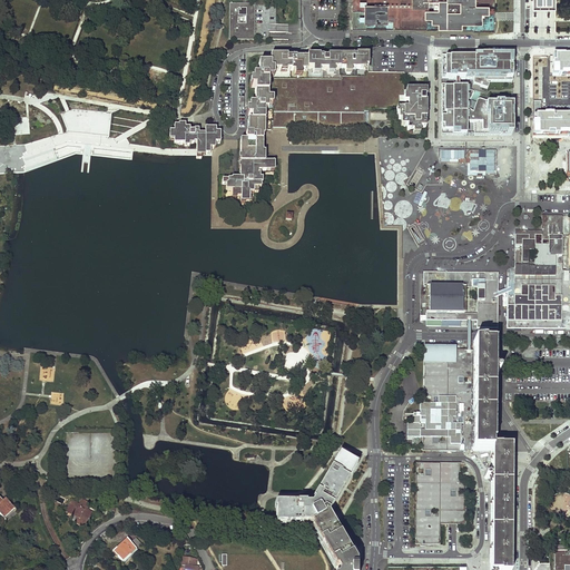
[(352,0),(352,27),(446,28),(446,29),(472,29),(472,30),(494,30),(494,20),(493,20),(493,0),(352,0)]
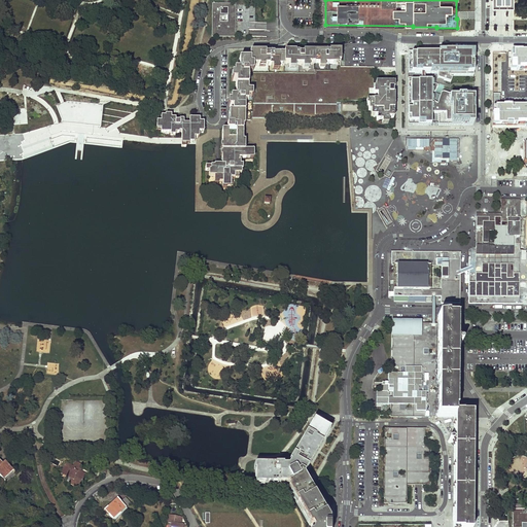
[(514,4),(493,3),(493,1),(489,1),(489,10),(498,11),(498,9),(514,10),(514,4)]
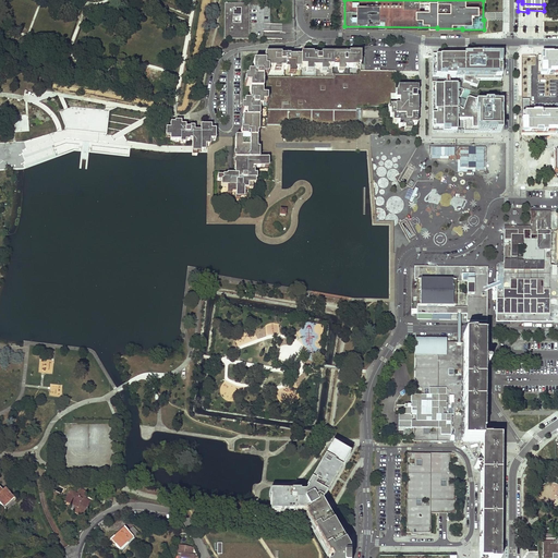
[(249,5),(226,5),(226,38),(249,38),(249,5)]
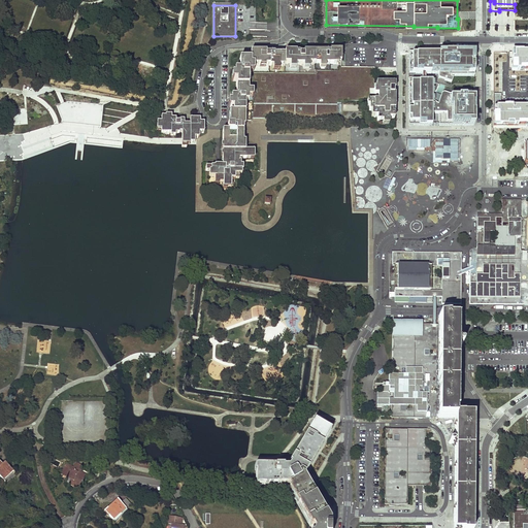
[(256,5),(235,5),(235,36),(249,37),(249,30),(256,30),(256,5)]
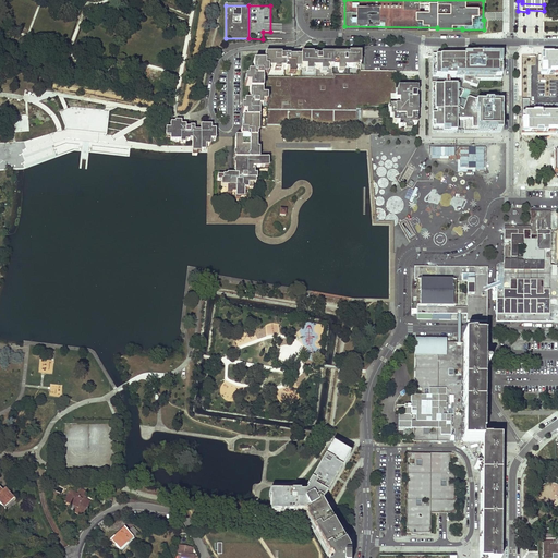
[(332,55),(332,56),(331,71),(360,71),(360,55),(348,53),(348,56),(332,55)]
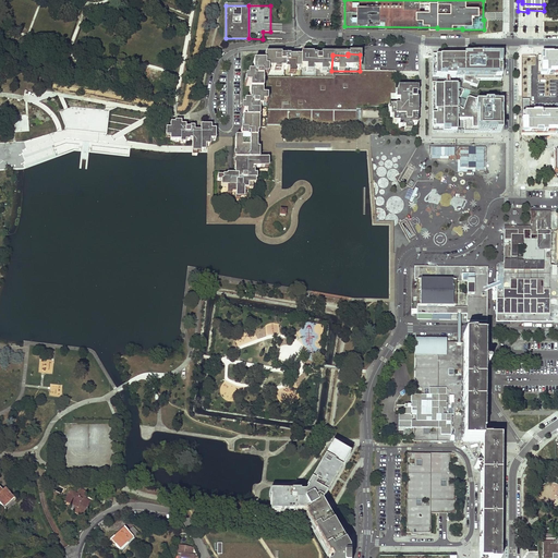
[(557,55),(541,55),(541,75),(557,74),(557,55)]
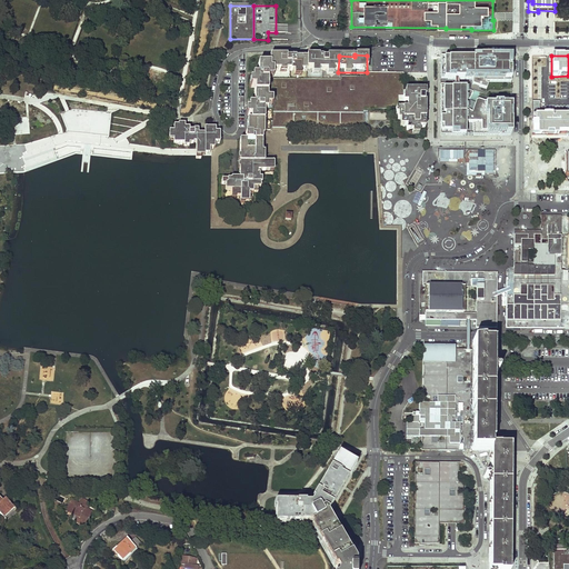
[(245,140),(239,140),(239,178),(231,178),(231,179),(221,179),(221,185),(225,185),(225,190),(231,191),(231,196),(240,196),(239,202),(249,202),(249,193),(257,193),(257,188),(260,188),(260,183),(261,183),(261,178),(259,178),(259,173),(258,173),(258,171),(273,171),(273,162),(263,162),(263,152),(261,152),(262,130),(270,130),(270,121),(272,121),(272,127),(288,128),(305,128),(317,128),(317,113),(272,112),(272,75),(295,76),(293,83),(300,83),(300,76),(306,76),(306,59),(289,59),(286,59),(286,57),(269,57),(269,65),(257,65),(257,77),(252,77),(252,81),(249,81),(249,88),(253,88),(253,95),(253,103),(248,103),(248,108),(246,108),(246,116),(250,116),(250,120),(247,120),(247,126),(247,133),(245,133),(245,140)]
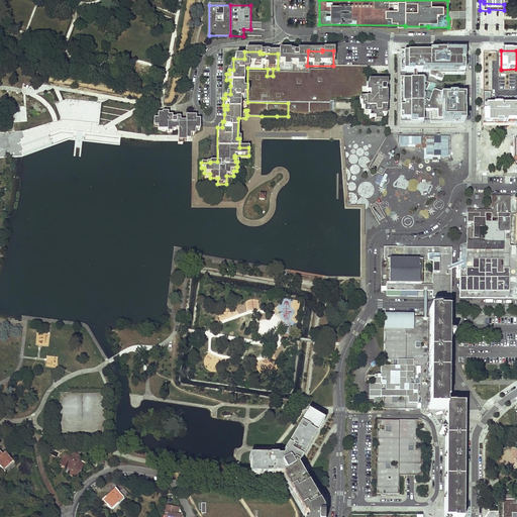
[(278,52),(278,54),(278,69),(307,69),(307,66),(308,52),(297,52),(297,55),(293,55),(293,53),(290,53),(290,52),(278,52)]
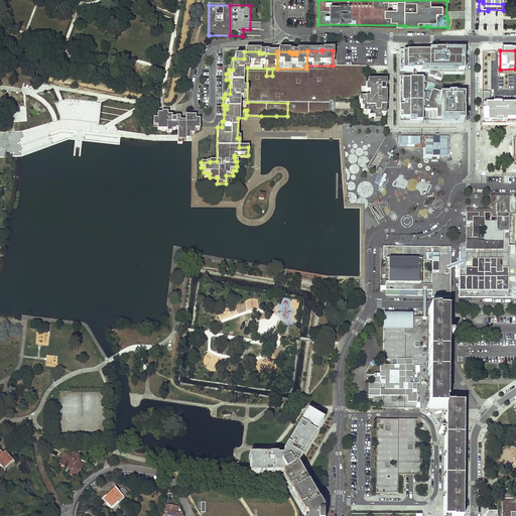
[(466,52),(400,51),(399,124),(444,124),(465,124),(466,52)]
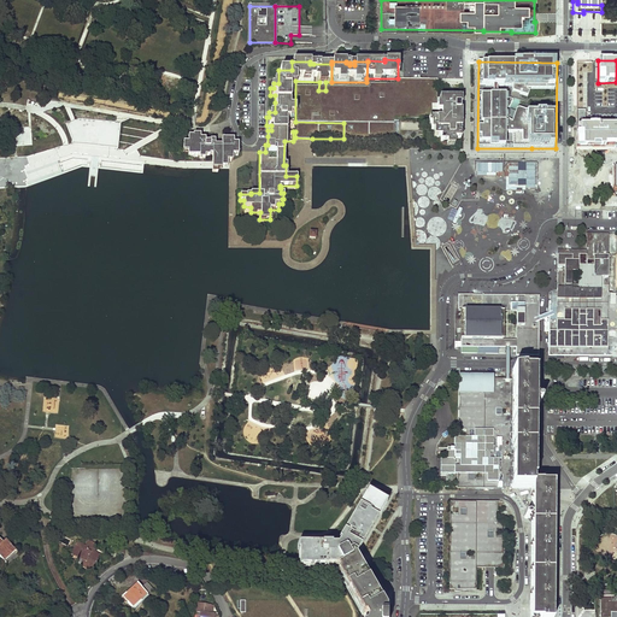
[(438,80),(398,78),(366,78),(366,82),(369,82),(369,123),(394,123),(394,117),(429,118),(436,118),(436,98),(438,80)]
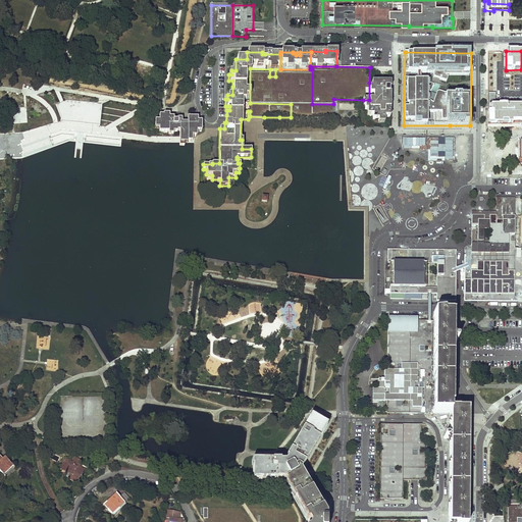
[(310,69),(280,69),(275,69),(275,76),(269,76),(270,69),(250,68),(250,103),(291,104),(312,104),(312,69),(310,69)]
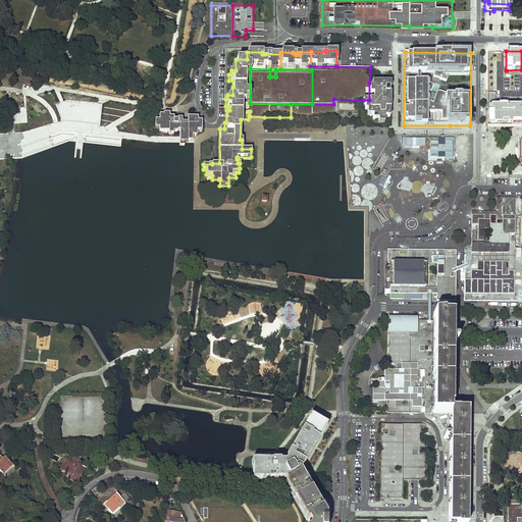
[(389,84),(369,83),(369,100),(363,100),(362,105),(365,105),(365,110),(367,110),(367,115),(372,115),(372,120),(377,120),(377,123),(383,123),(384,117),(389,117),(389,94),(388,94),(388,89),(389,89),(389,84)]
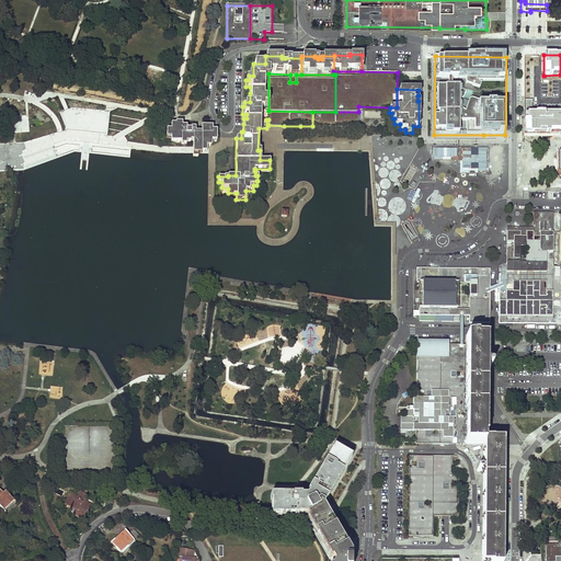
[(312,112),(312,126),(325,126),(343,127),(357,127),(358,112),(335,112),(312,112)]
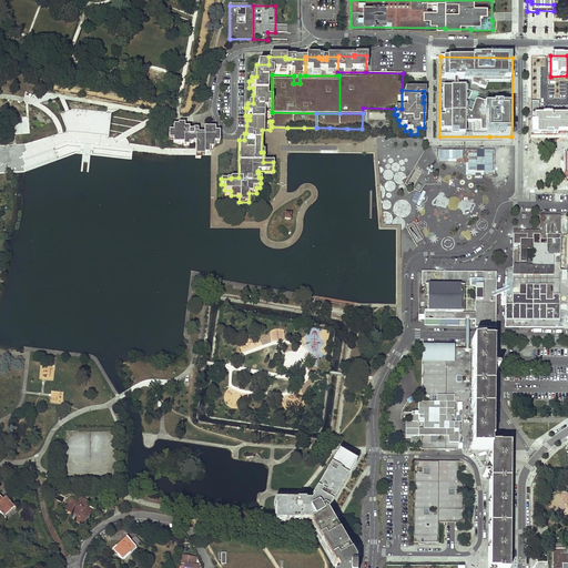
[(567,134),(567,113),(530,114),(531,135),(567,134)]
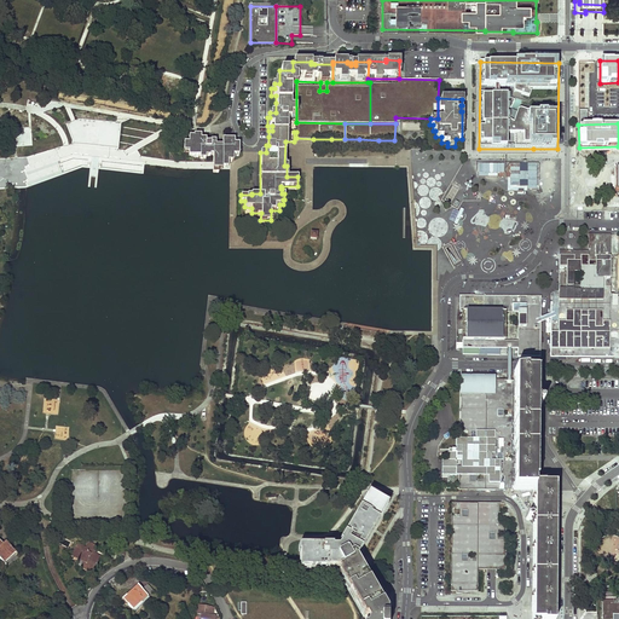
[(213,175),(219,175),(219,172),(219,169),(224,171),(229,171),(229,168),(229,163),(233,163),(233,157),(239,157),(239,146),(235,146),(235,142),(229,142),(223,142),(223,148),(215,148),(217,143),(210,143),(210,145),(206,145),(206,140),(202,140),(202,137),(195,137),(195,138),(189,138),(189,145),(184,145),(184,154),(189,154),(189,158),(200,158),(200,161),(206,161),(206,158),(210,158),(210,157),(214,157),(213,168),(213,175)]
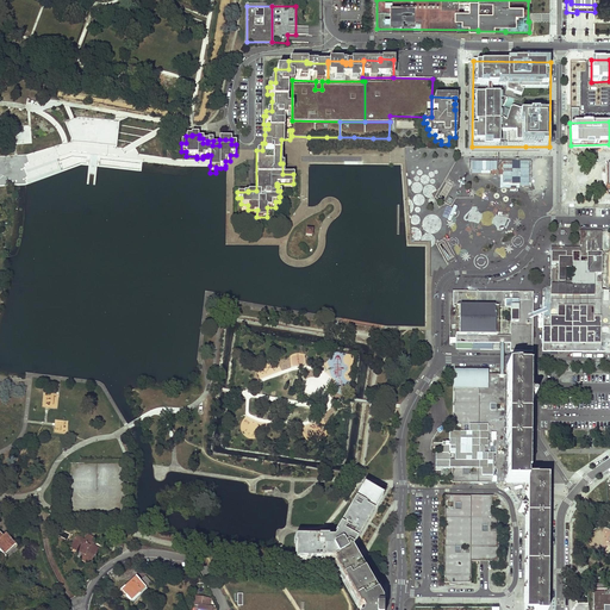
[(542,352),(609,352),(609,293),(608,293),(608,291),(601,291),(602,231),(579,231),(579,247),(551,247),(549,298),(547,298),(542,298),(542,352)]
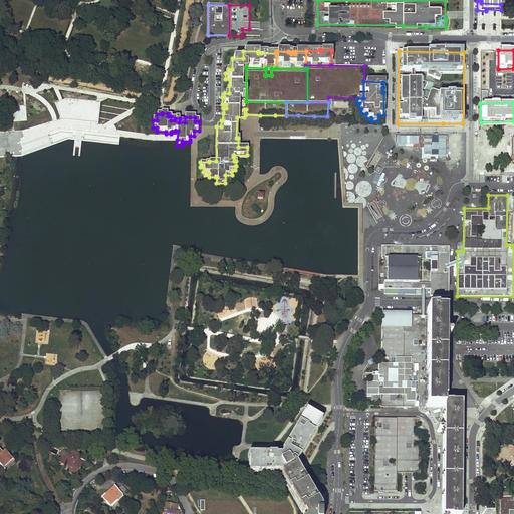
[(449,246),(381,246),(381,259),(384,259),(384,289),(429,289),(429,296),(449,296),(449,246)]
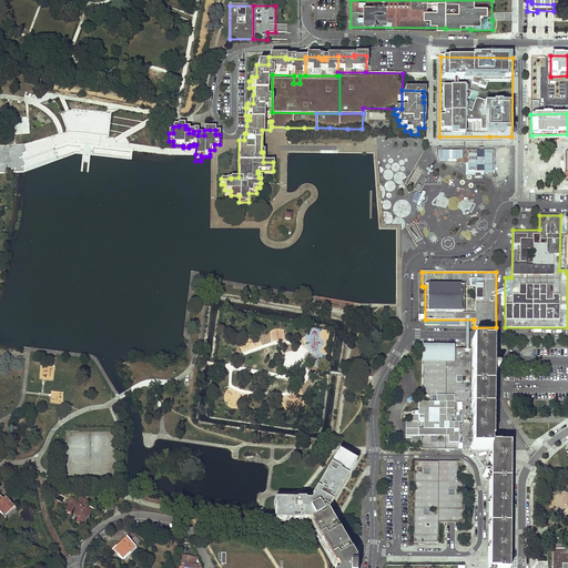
[(482,344),(482,343),(473,343),(472,350),(472,449),(489,450),(489,446),(489,424),(490,424),(493,425),(494,424),(495,424),(495,422),(495,421),(494,419),(492,419),(489,421),(490,401),(492,402),(493,402),(494,402),(495,401),(495,399),(495,398),(494,397),(492,396),(490,397),(490,374),(493,374),(493,373),(494,373),(495,373),(496,373),(496,372),(496,371),(495,369),(494,369),(490,366),(490,356),(492,357),(493,357),(494,356),(495,356),(495,355),(495,354),(494,353),(493,352),(492,352),(490,353),(490,344),(482,344)]
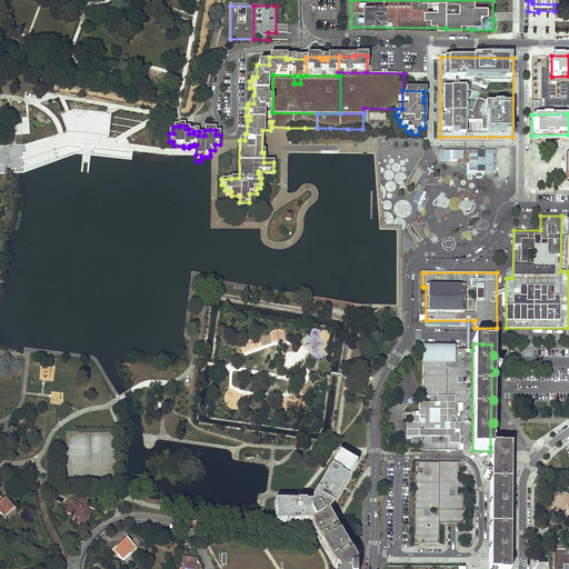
[(472,450),(472,350),(455,350),(455,346),(422,346),(421,396),(421,402),(419,402),(419,416),(410,416),(410,422),(406,422),(406,437),(421,437),(421,450),(442,450),(463,450),(472,450)]
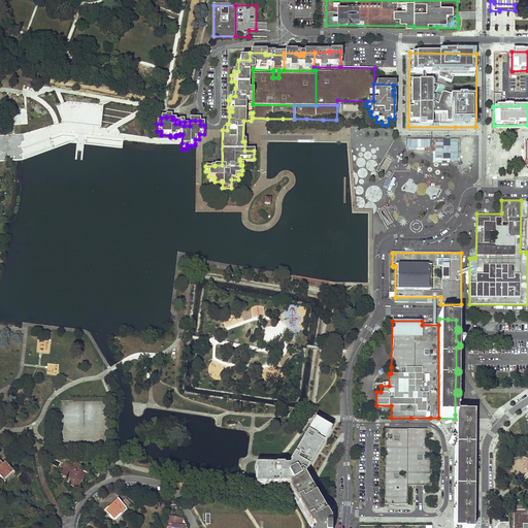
[(471,480),(473,481),(474,481),(475,480),(475,479),(476,479),(475,476),(474,476),(473,476),(471,476),(472,451),(472,419),(472,408),(468,408),(466,405),(464,406),(462,408),(460,415),(458,415),(455,415),(455,419),(454,527),(471,527),(471,501),(473,501),(474,501),(475,500),(475,499),(475,498),(474,497),(473,497),(471,497),(471,480)]
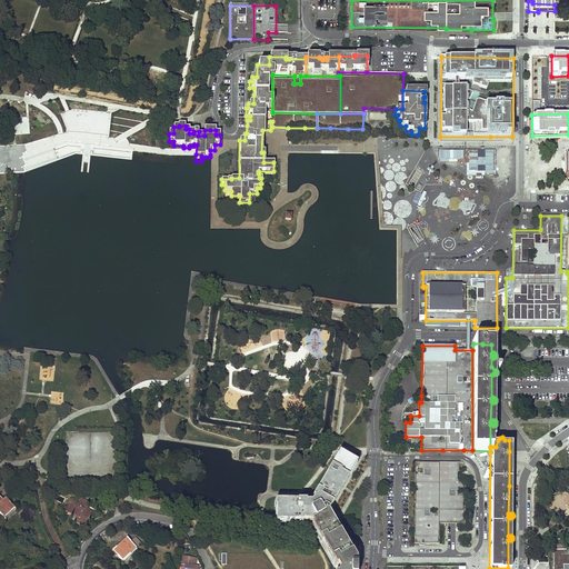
[(353,568),(355,563),(327,513),(356,463),(340,453),(311,505),(276,503),(276,522),(309,523),(335,568),(353,568)]
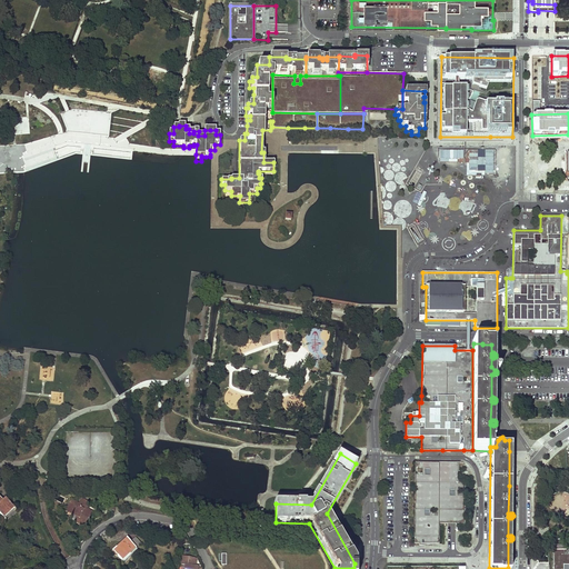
[(458,471),(459,462),(442,462),(415,461),(415,543),(427,543),(431,543),(439,543),(439,523),(452,523),(465,523),(465,482),(458,482),(458,471)]
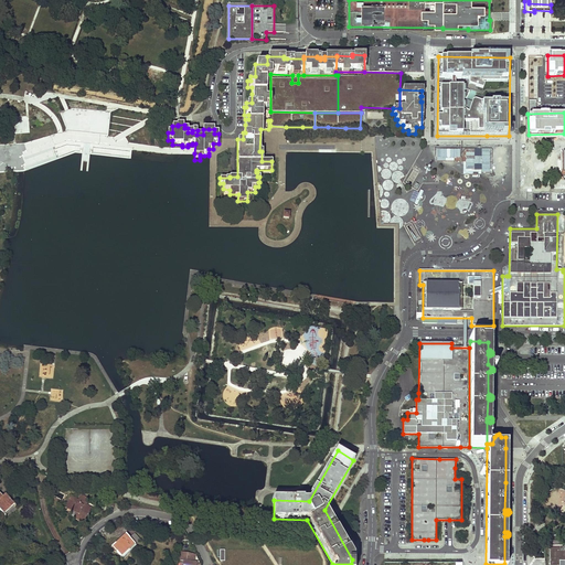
[(2,497),(0,493),(0,509),(4,513),(14,504),(6,494),(2,497)]
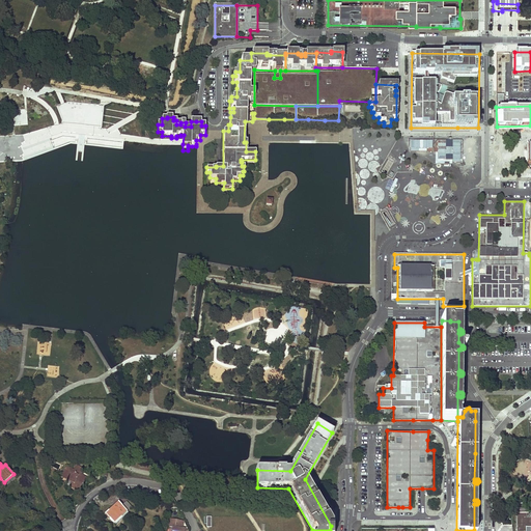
[(80,471),(74,468),(73,470),(67,467),(62,476),(72,480),(70,485),(79,491),(84,480),(83,479),(85,476),(81,474),(79,473),(80,471)]
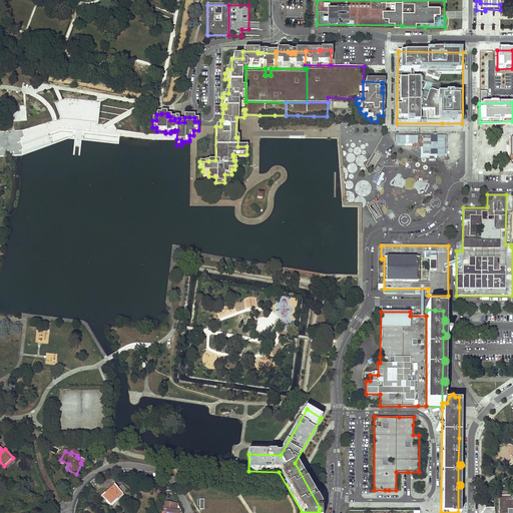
[(13,458),(4,466),(5,468),(15,459),(13,458)]
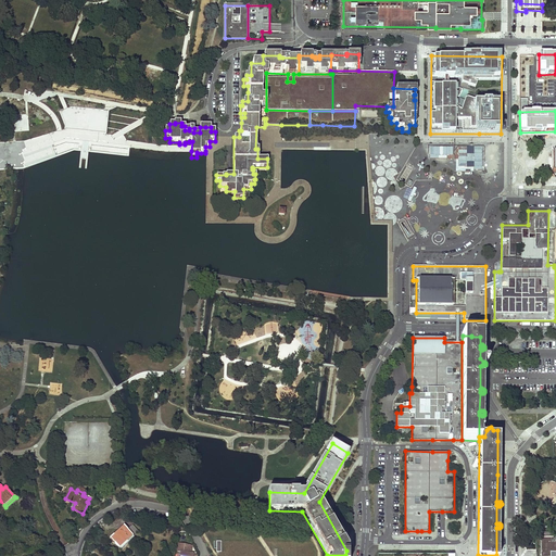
[(127,530),(133,535),(138,531),(133,525),(127,530)]
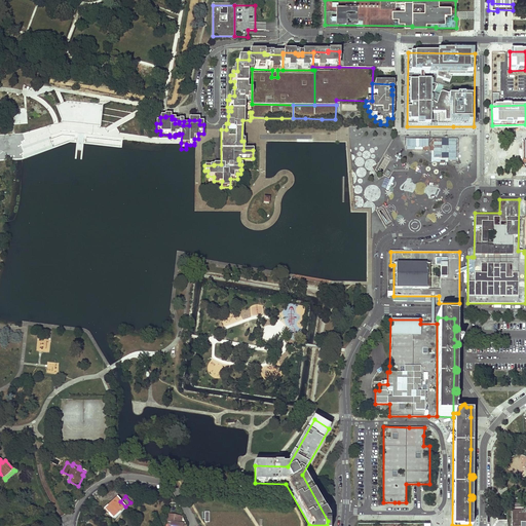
[(116,497),(104,509),(113,518),(125,506),(120,501),(116,497)]
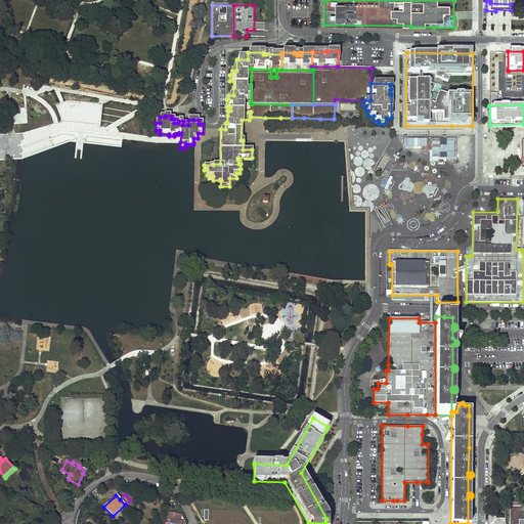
[(523,523),(523,500),(511,500),(510,523),(523,523)]
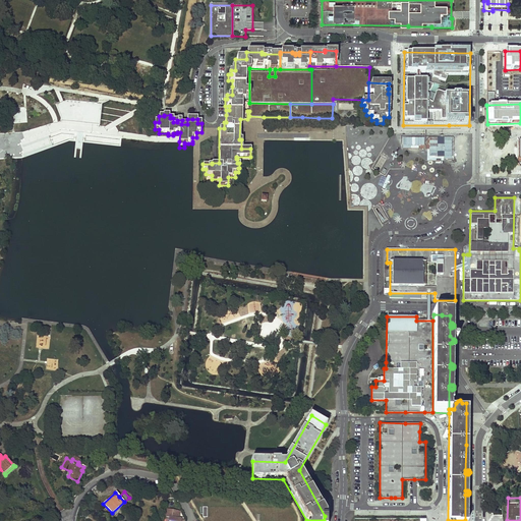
[(177,518),(178,511),(166,509),(164,520),(181,520),(182,519),(177,518)]
